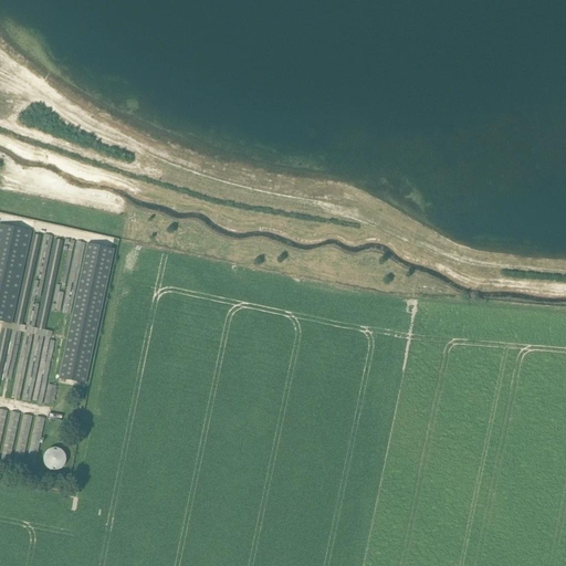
[(0,322),(12,325),(31,231),(0,223),(0,322)]
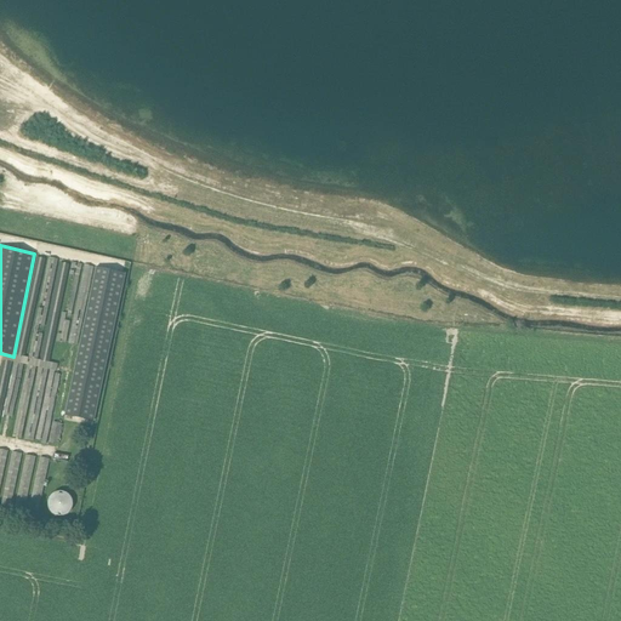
[(72,374),(73,366),(93,266),(85,263),(64,365),(62,365),(81,263),(72,262),(51,363),(50,363),(69,262),(61,260),(40,360),(38,360),(57,258),(49,257),(28,358),(26,358),(45,256),(35,255),(15,358),(4,354),(3,359),(0,369),(0,419),(11,362),(13,363),(0,426),(0,433),(9,436),(23,364),(27,365),(12,437),(22,439),(36,368),(38,368),(24,439),(34,440),(47,370),(50,370),(35,442),(46,444),(60,372),(62,372),(47,445),(58,448),(72,374)]
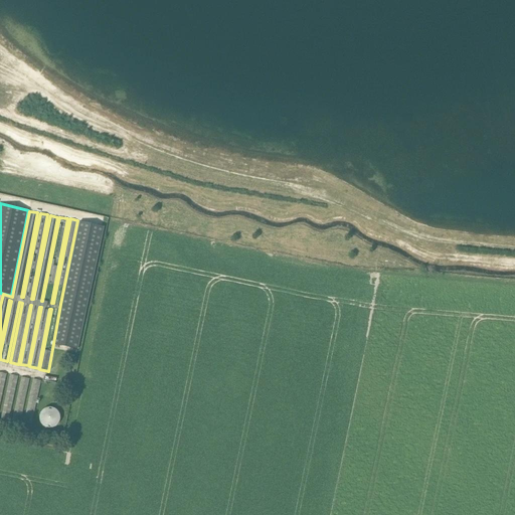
[(104,226),(80,221),(54,344),(77,350),(104,226)]
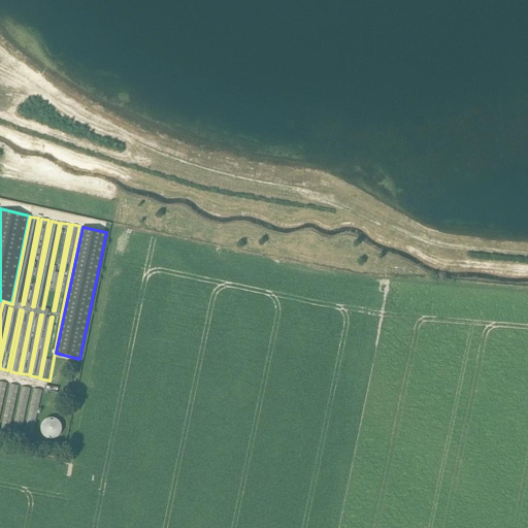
[(0,429),(9,431),(19,387),(9,385),(0,429)]
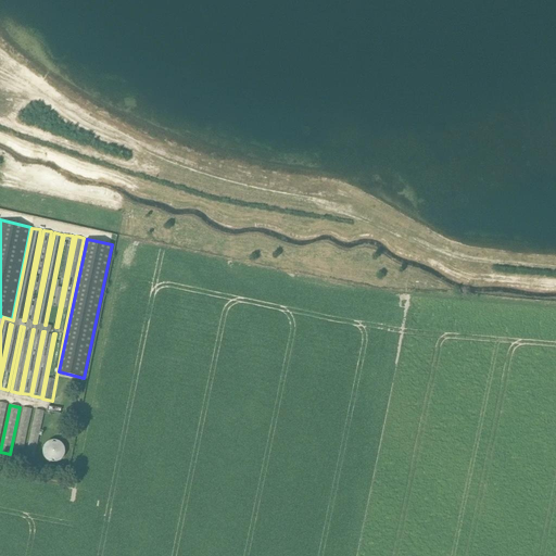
[(13,455),(22,457),(32,409),(23,408),(13,455)]
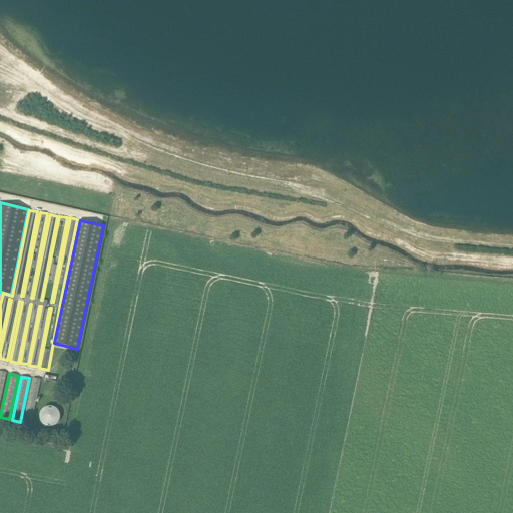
[(24,422),(32,424),(41,380),(32,378),(24,422)]
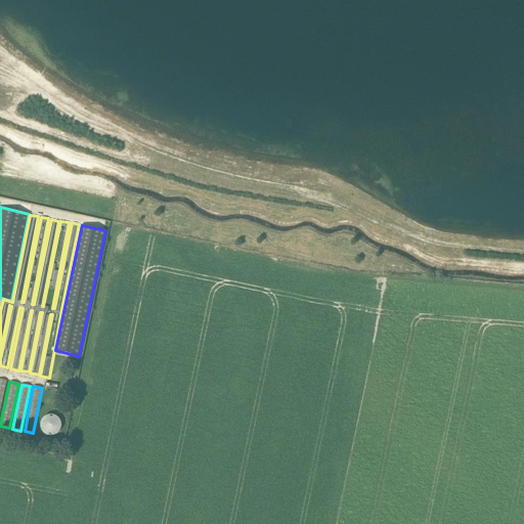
[(41,422),(41,426),(41,430),(44,433),(47,435),(51,436),(55,435),(58,433),(60,430),(61,426),(60,422),(58,419),(55,417),(51,416),(47,417),(44,419),(41,422)]
